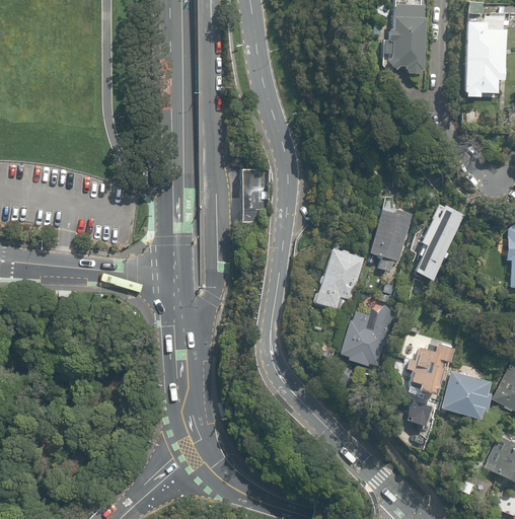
[(424,4),(394,3),(393,27),(388,27),(388,43),(383,43),(383,53),(391,55),(385,61),(395,70),(399,66),(405,66),(406,73),(423,73),(424,4)]
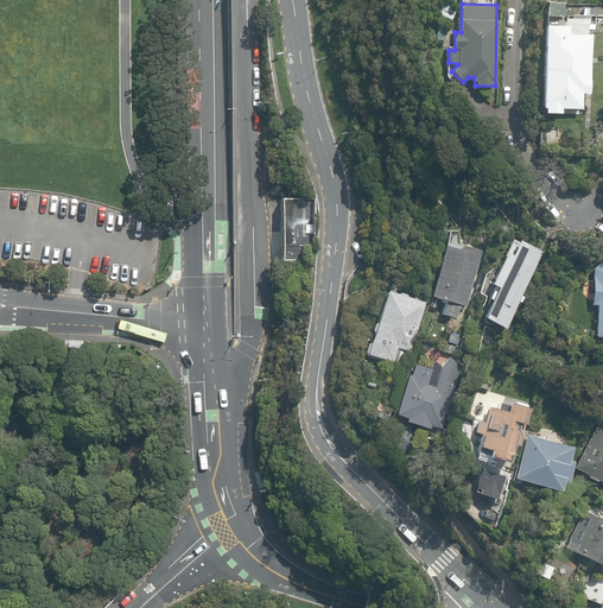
[(570,26),(547,25),(544,113),(562,114),(562,107),(582,108),(582,93),(590,94),(592,35),(569,33),(570,26)]
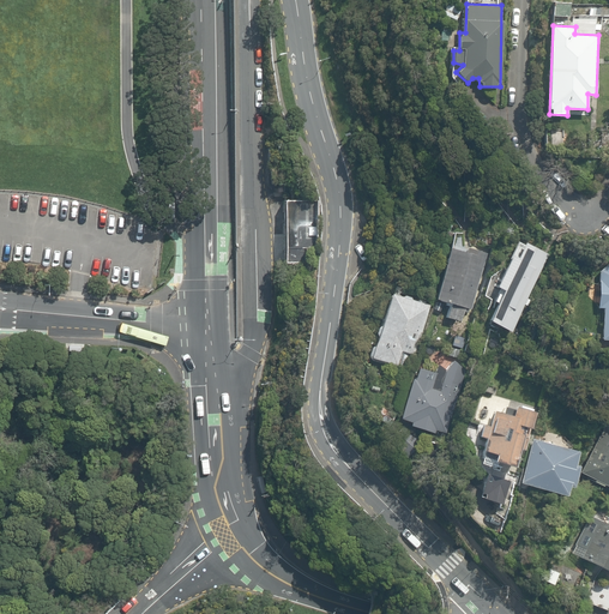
[(323,200),(287,202),(288,236),(288,264),(323,264),(323,200)]
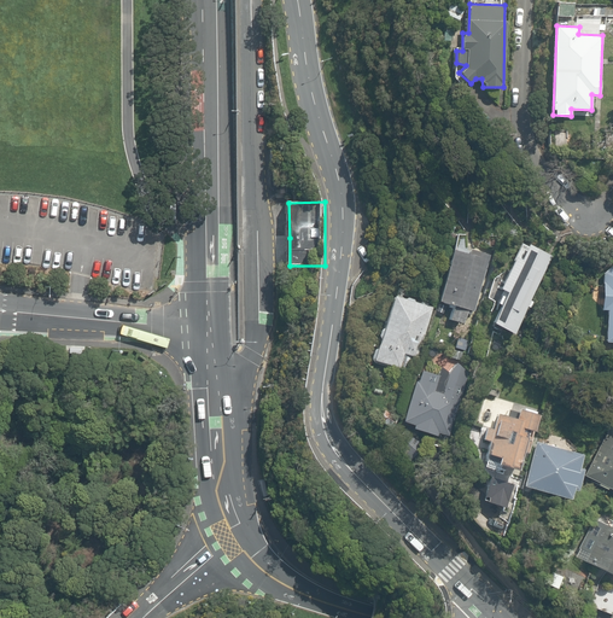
[(457,243),(441,299),(456,304),(453,319),(467,321),(471,309),(478,312),(495,254),(457,243)]
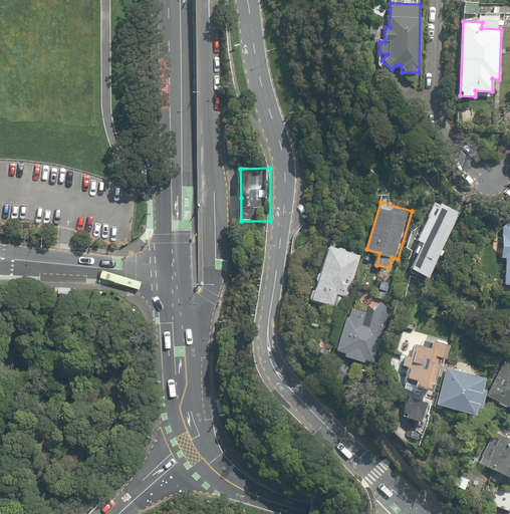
[(436,202),(417,240),(423,244),(411,269),(428,277),(459,213),(436,202)]
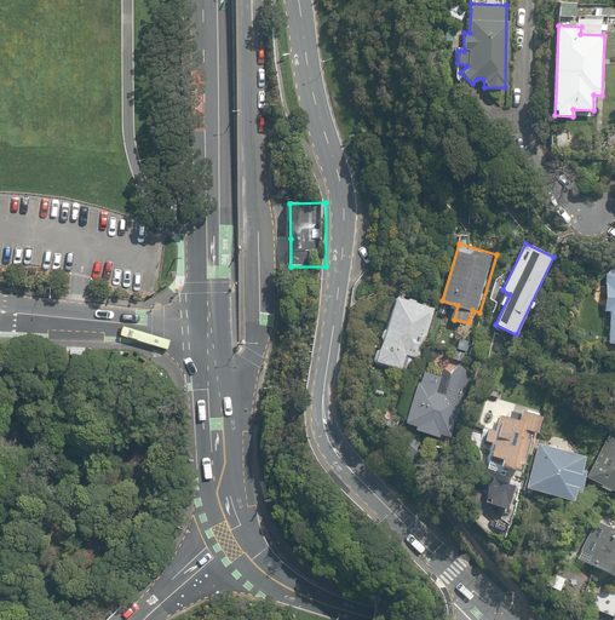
[(614,268),(605,274),(604,313),(610,314),(609,345),(614,345),(614,268)]
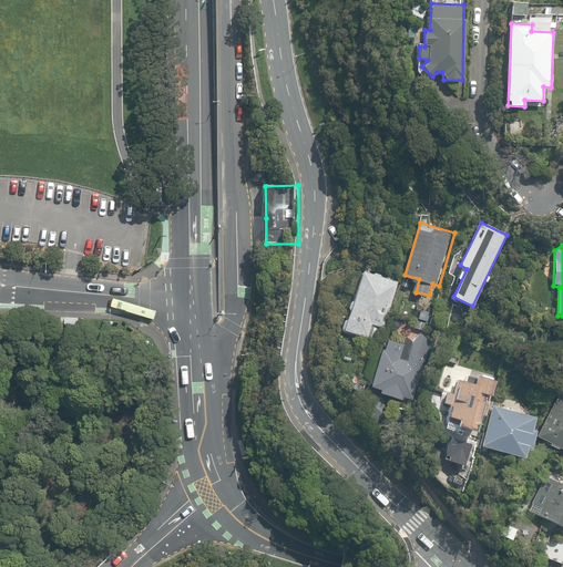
[(376,272),(366,270),(357,301),(354,301),(351,308),(354,310),(351,319),(348,320),(346,329),(347,331),(372,338),(376,325),(389,328),(402,280),(399,279),(398,277),(391,275),(389,277),(385,276),(384,272),(377,270),(376,272)]
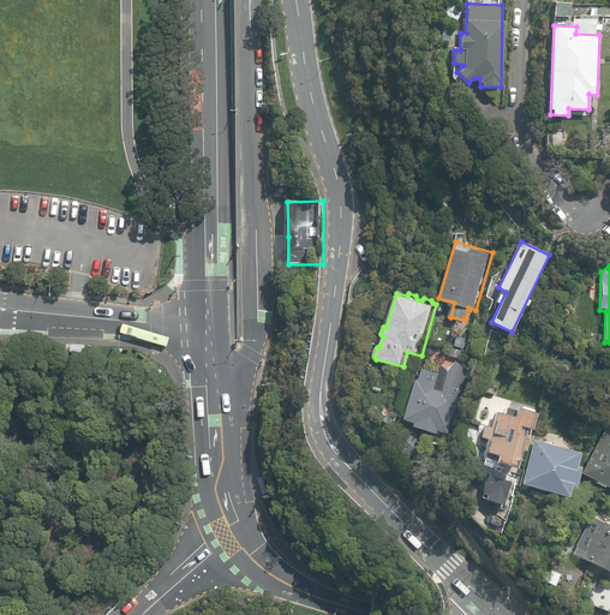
[(442,431),(449,434),(473,360),(428,345),(404,418),(414,423),(412,429),(441,439),(442,431)]
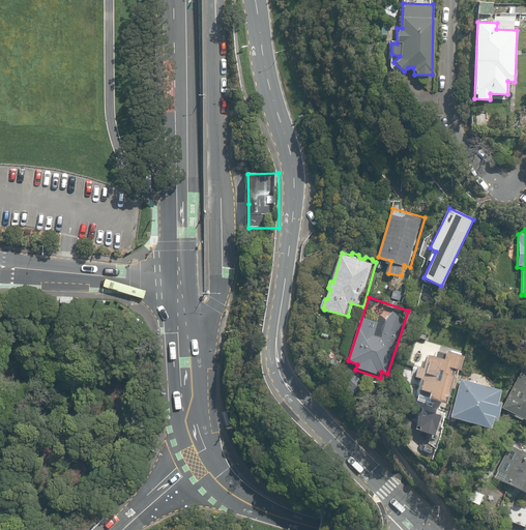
[(414,376),(421,379),(418,388),(431,392),(428,400),(451,408),(471,353),(421,335),(411,363),(417,365),(414,376)]
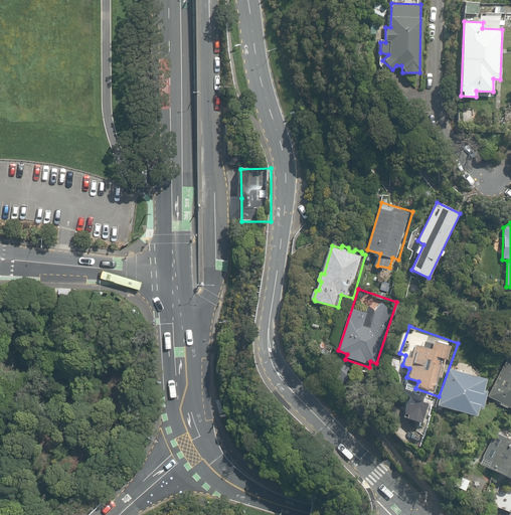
[(510,362),(492,396),(510,406),(510,362)]
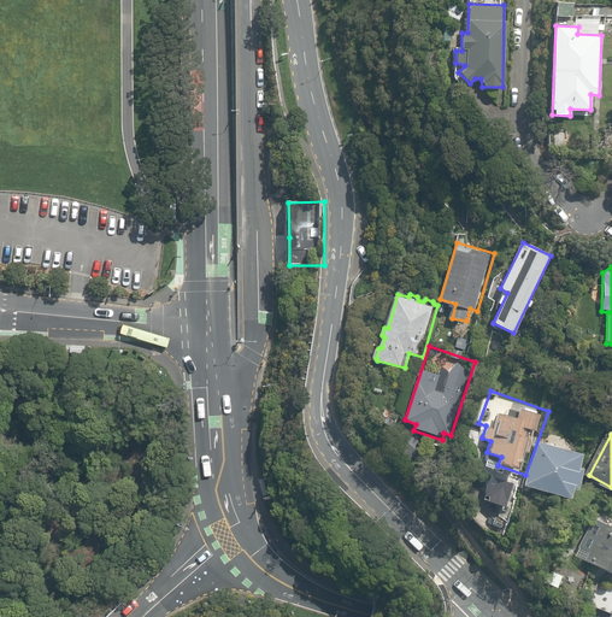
[(581,453),(539,441),(527,486),(569,498),(581,453)]
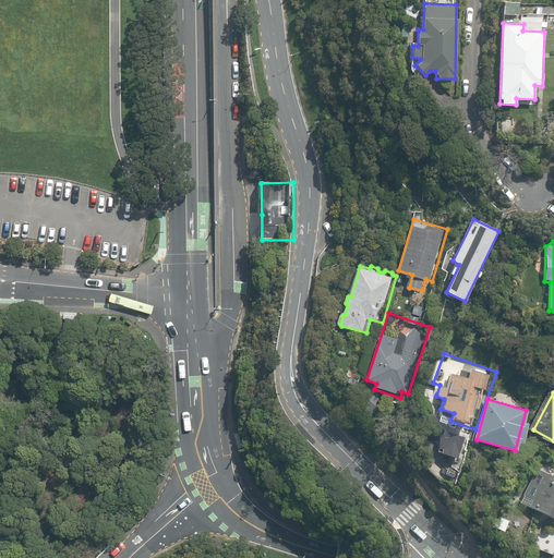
[(470,432),(446,425),(437,452),(461,460),(470,432)]
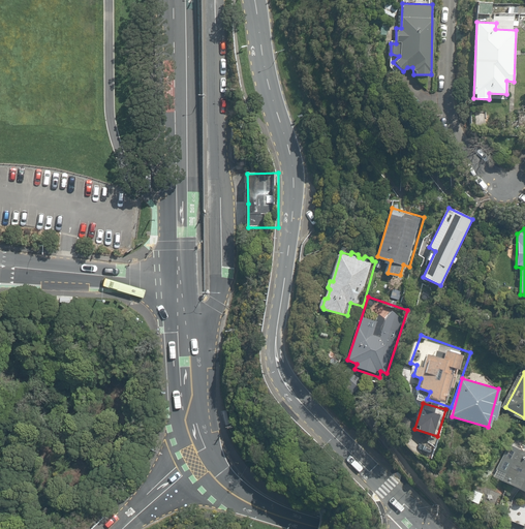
[(427,454),(405,421),(390,432),(411,464),(427,454)]
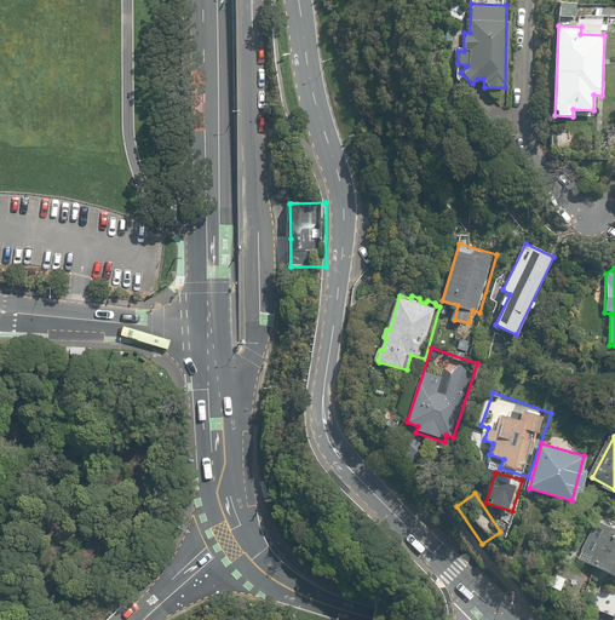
[(614,529),(599,522),(580,560),(614,577),(614,529)]
